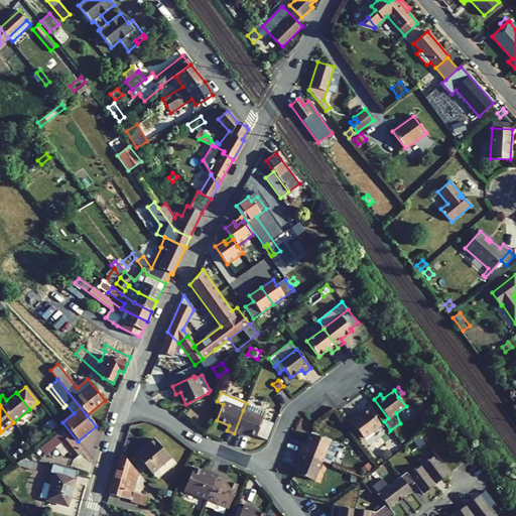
[(243,410),(234,433),(242,435),(243,431),(256,436),(265,412),(248,405),(245,411),(243,410)]
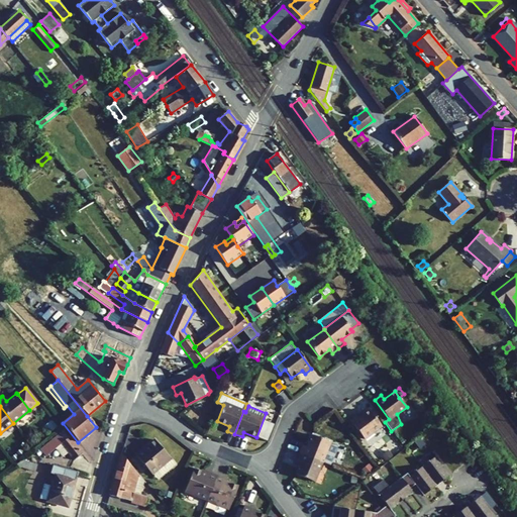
[(355,414),(349,419),(365,439),(382,426),(370,410),(358,418),(355,414)]
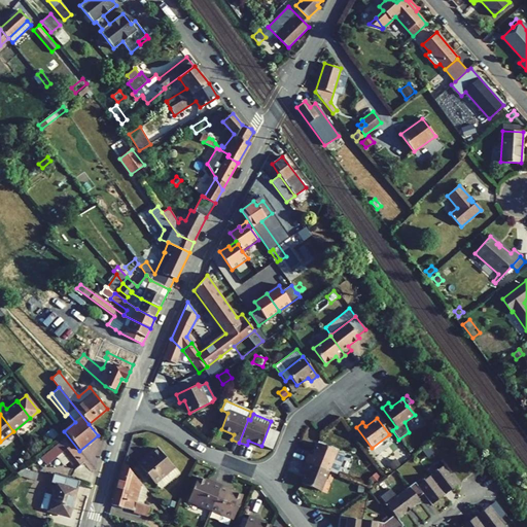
[(49,442),(57,435),(50,428),(44,434),(49,442)]
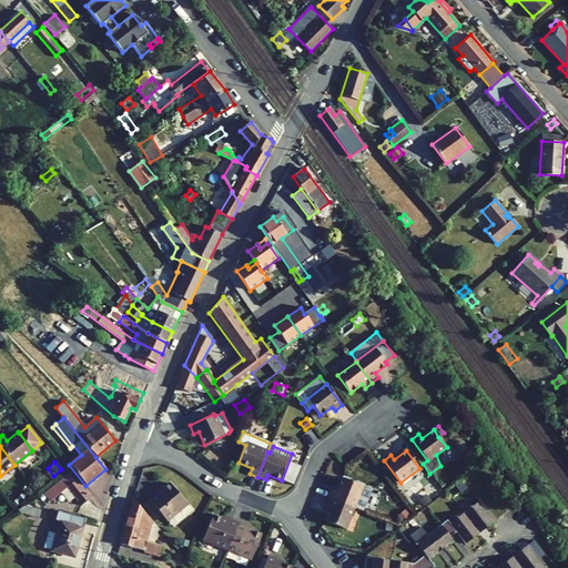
[(67,486),(74,479),(69,473),(43,493),(50,501),(62,492),(69,501),(75,497),(67,486)]
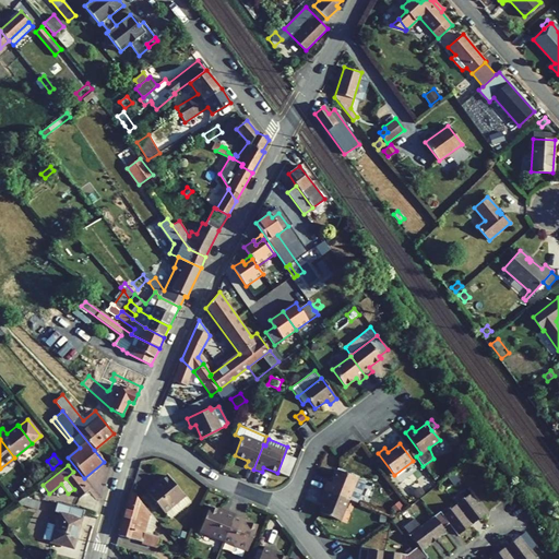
[(326,482),(323,489),(348,499),(357,478),(337,470),(332,484),(326,482)]
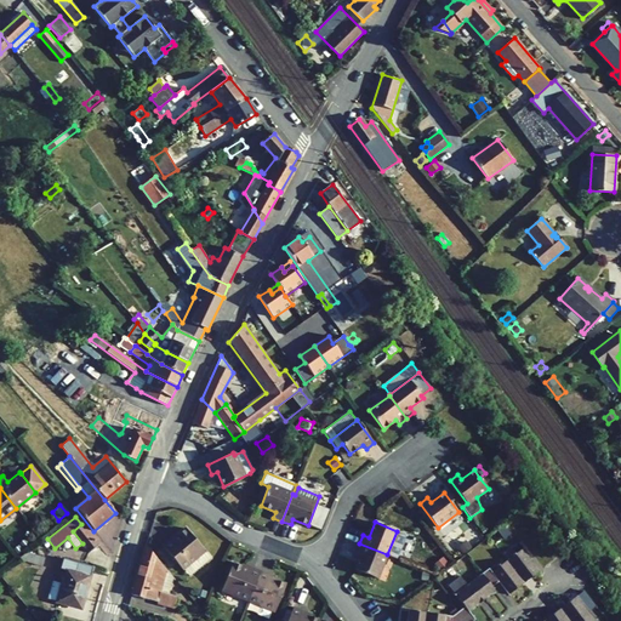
[(90,552),(98,545),(81,524),(73,531),(83,543),(90,552)]
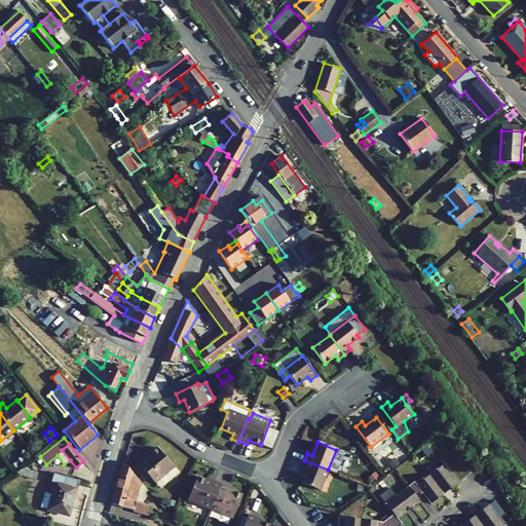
[(159,488),(178,473),(157,448),(145,457),(144,455),(137,461),(154,483),(155,482),(159,488)]
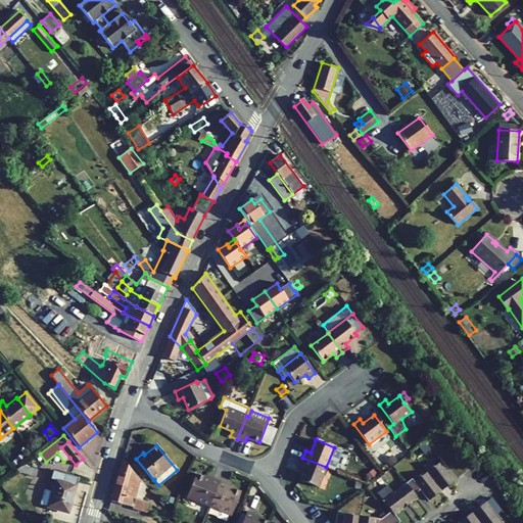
[(339,450),(334,447),(326,467),(333,471),(340,454),(339,450)]
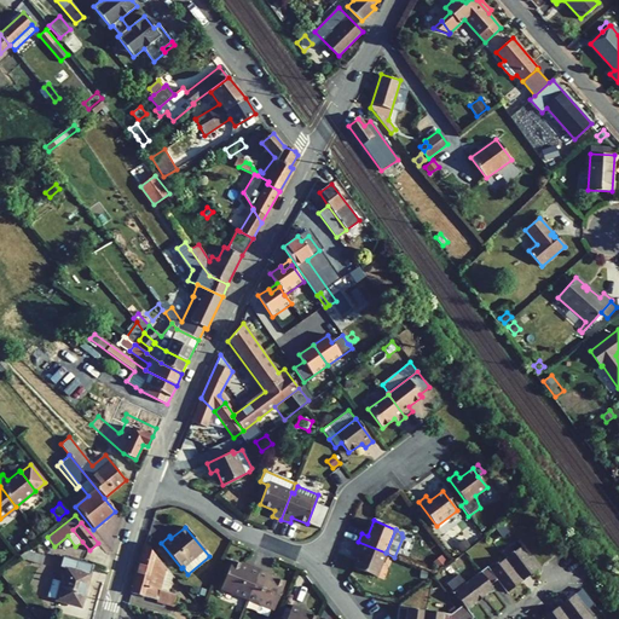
[(515,541),(509,532),(503,537),(509,544),(515,541)]
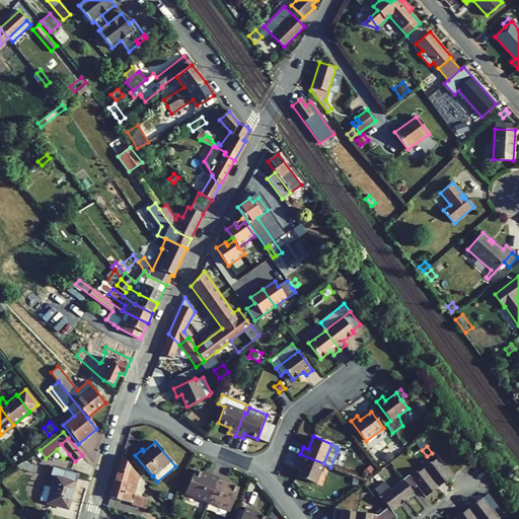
[(382,456),(387,463),(394,458),(389,451),(382,456)]
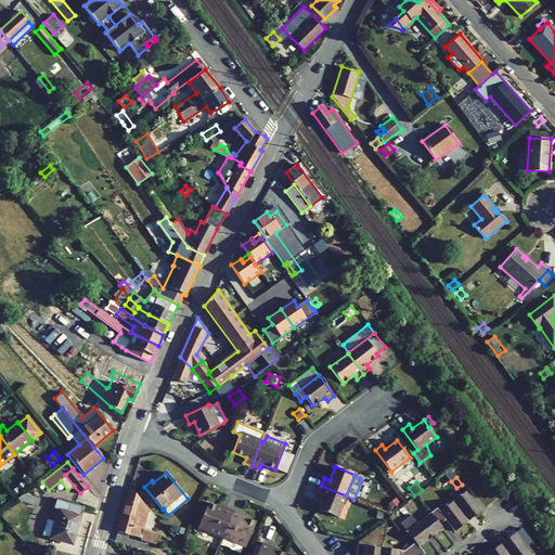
[(346,495),(321,486),(318,494),(323,497),(318,510),(337,517),(346,495)]
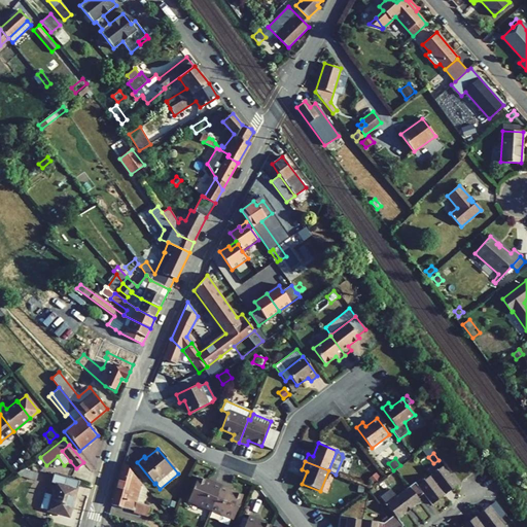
[(124,463),(111,504),(133,511),(141,484),(124,463)]
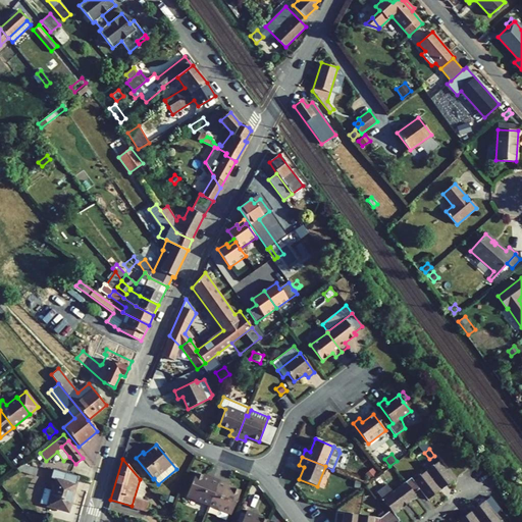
[(440,490),(454,480),(439,461),(426,471),(440,490)]
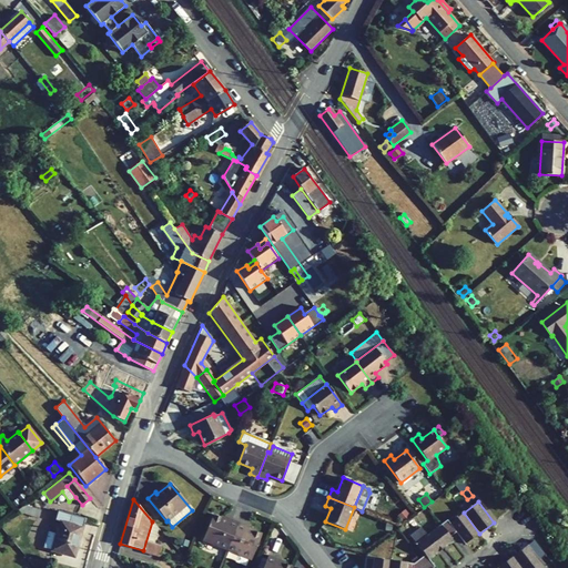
[(39,518),(41,510),(24,506),(17,513),(39,518)]
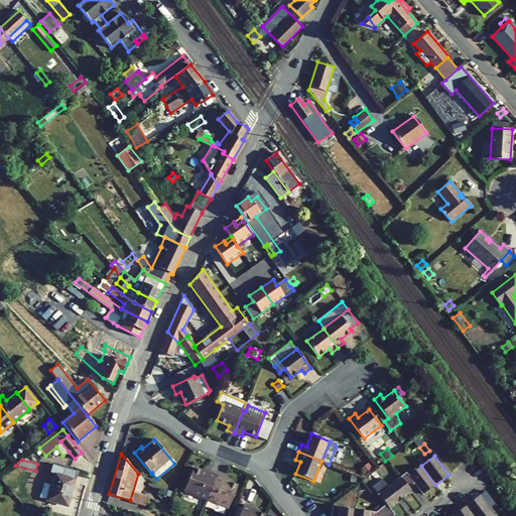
[(77,471),(52,464),(50,473),(54,474),(51,485),(44,483),(40,498),(67,506),(77,471)]
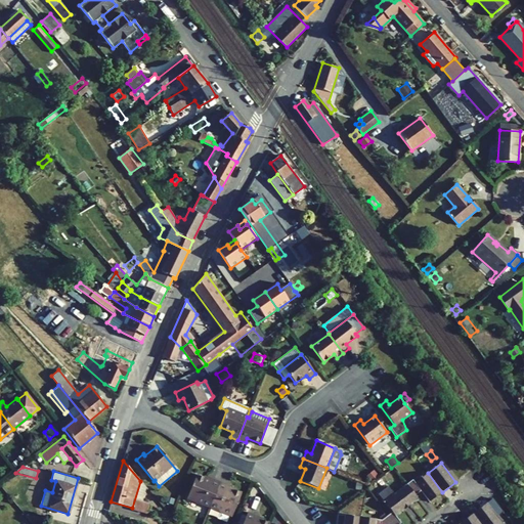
[(378,476),(375,472),(368,477),(372,481),(378,476)]
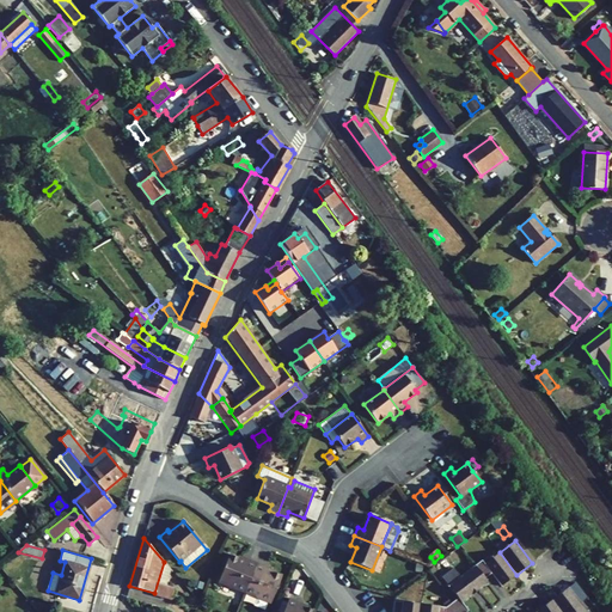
[(501,586),(516,575),(500,552),(484,563),(482,560),(475,565),(485,579),(491,574),(501,586)]
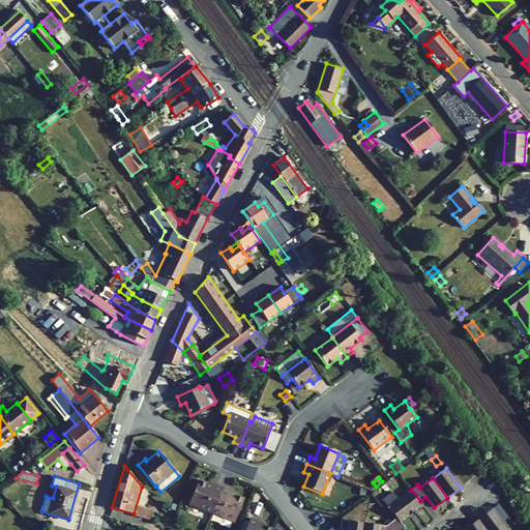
[(199,480),(189,503),(212,512),(223,488),(213,484),(213,487),(199,480)]
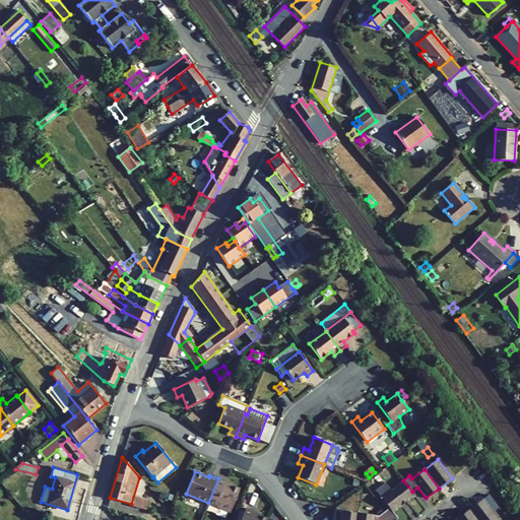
[(144,483),(139,477),(131,504),(145,508),(148,500),(139,498),(144,483)]
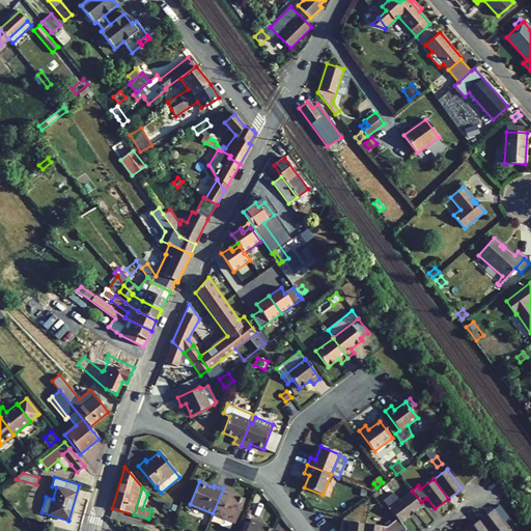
[(213,513),(235,523),(245,500),(230,494),(231,492),(223,488),(213,513)]
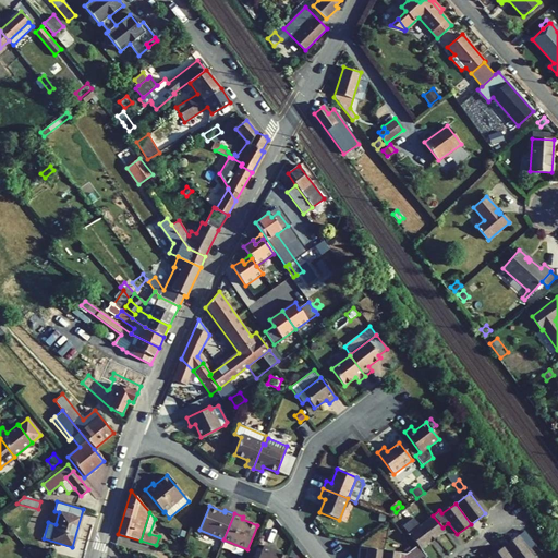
[(443,528),(433,516),(420,525),(409,534),(417,545),(411,549),(417,557),(425,557),(427,557),(421,549),(445,531),(443,528)]
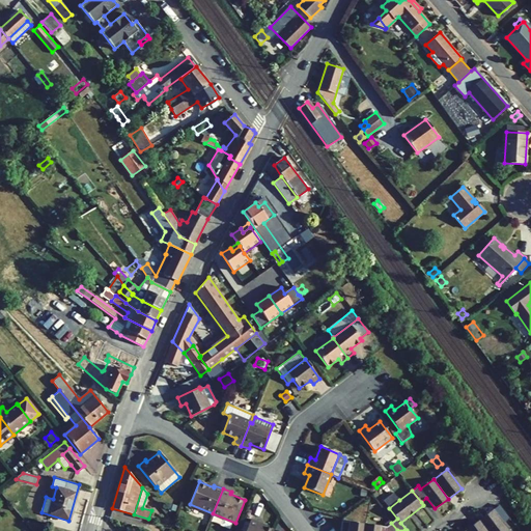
[(393,493),(383,501),(389,508),(399,500),(393,493)]
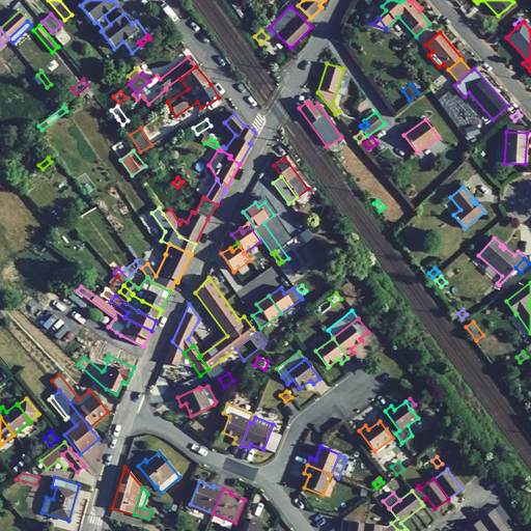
[(166,509),(174,511),(176,506),(168,503),(166,509)]
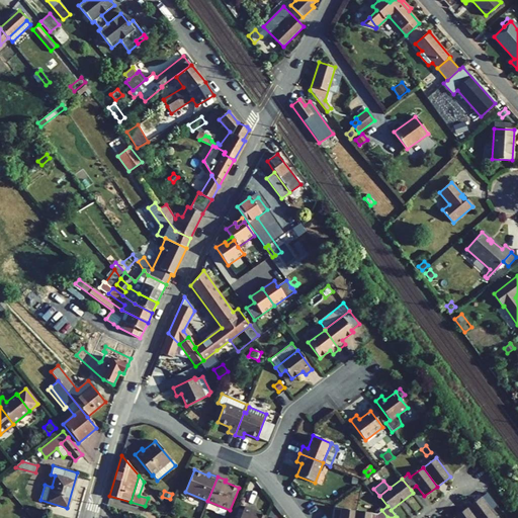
[(496,517),(497,517),(481,497),(477,500),(477,505),(469,511),(475,517),(496,517)]
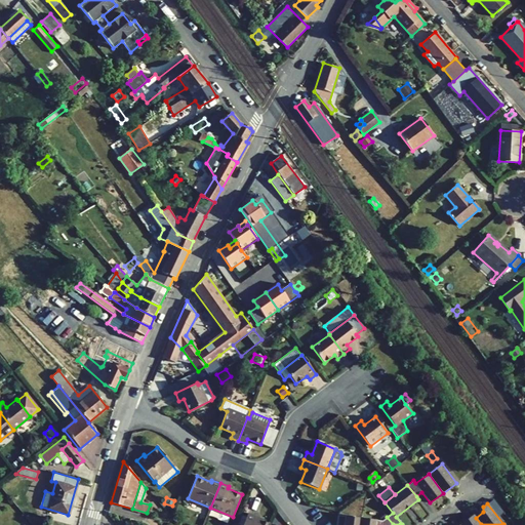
[(269,524),(270,524),(255,519),(256,517),(248,513),(242,524),(269,524)]
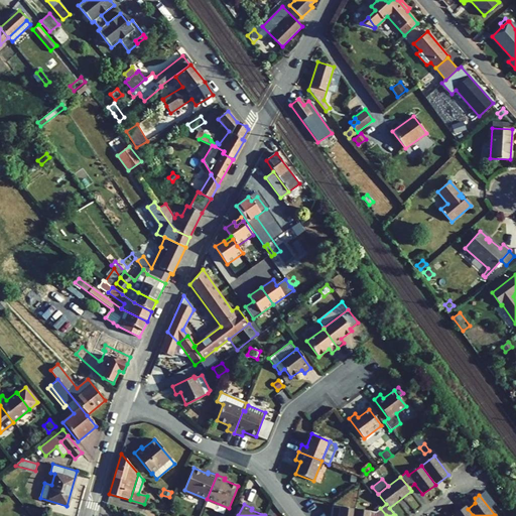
[(354,515),(355,509),(332,506),(330,515),(354,515)]
